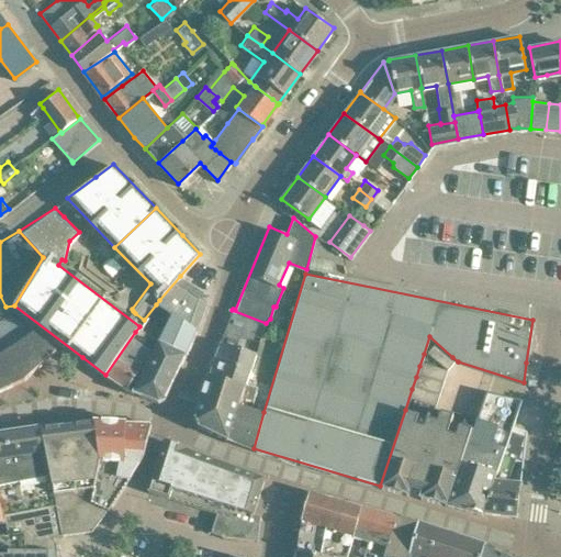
[(168,319),(193,336),(195,330),(208,296),(180,276),(159,300),(156,304),(170,314),(168,319)]
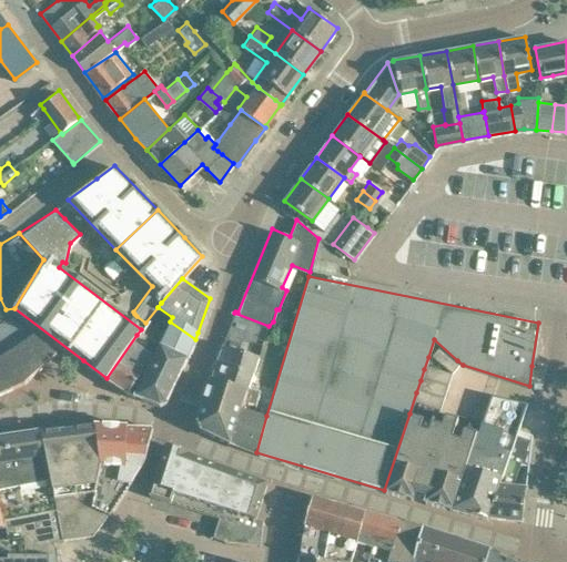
[(0,323),(10,317),(6,309),(0,298),(0,323)]
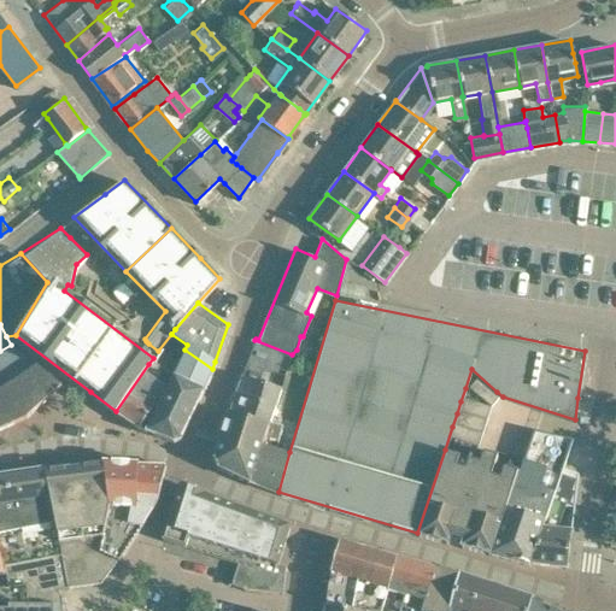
[(146,430),(185,350),(187,345),(171,334),(158,351),(153,358),(148,364),(116,411),(146,430)]
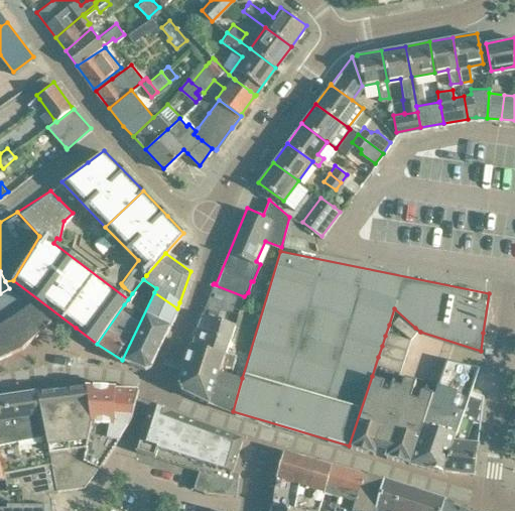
[(238,312),(244,296),(213,284),(196,328),(178,382),(181,390),(208,402),(226,351),(235,323),(217,316),(220,306),(238,312)]
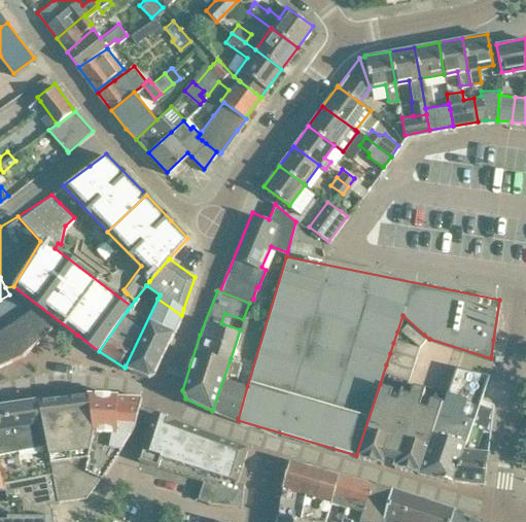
[(0,332),(30,310),(9,294),(0,300),(0,332)]
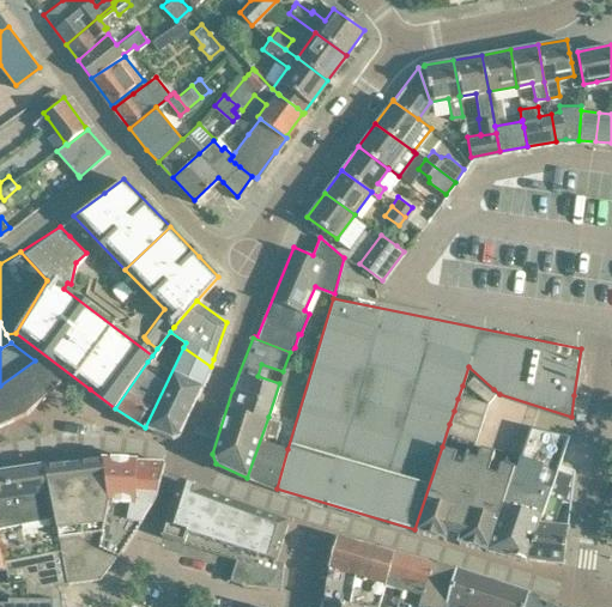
[(203,386),(211,366),(183,347),(145,428),(171,437),(179,433),(203,386)]
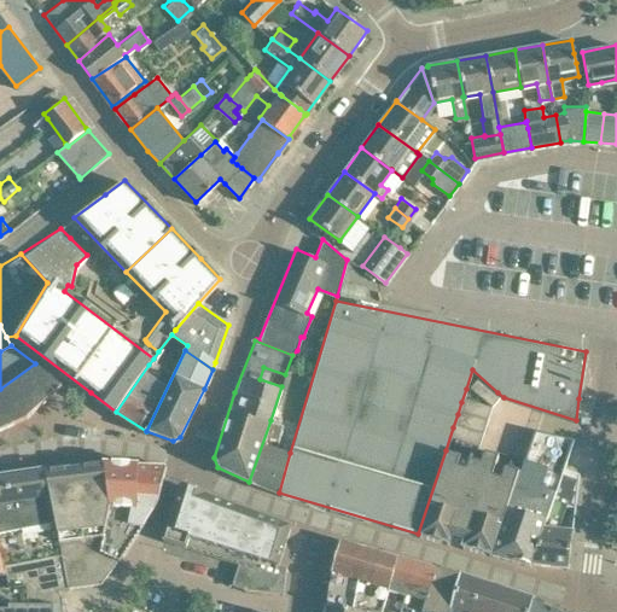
[(0,427),(13,421),(25,415),(60,384),(35,363),(0,389),(0,427)]
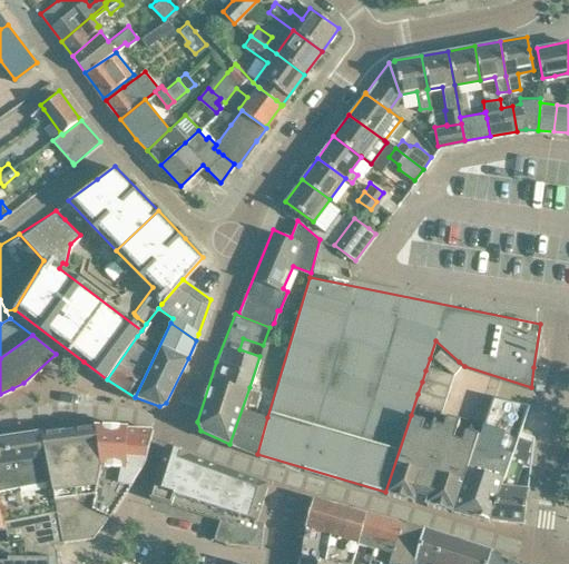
[(457,368),(459,362),(435,340),(430,358),(457,368)]
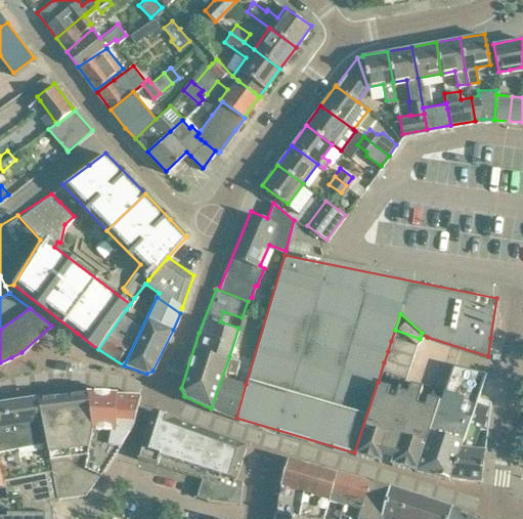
[(416,350),(420,339),(395,330),(391,341),(416,350)]
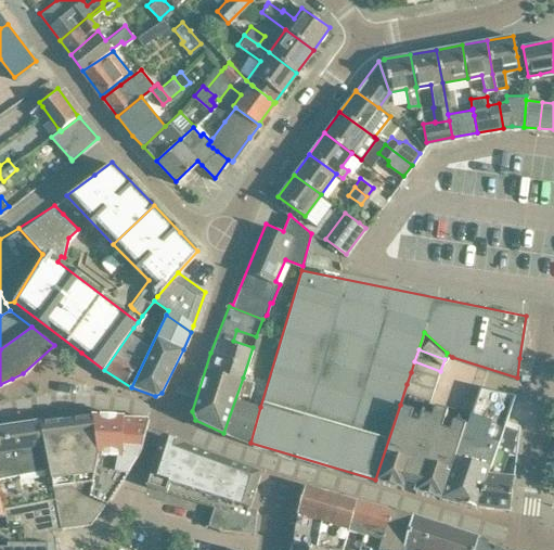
[(436,382),(440,371),(414,361),(411,372),(436,382)]
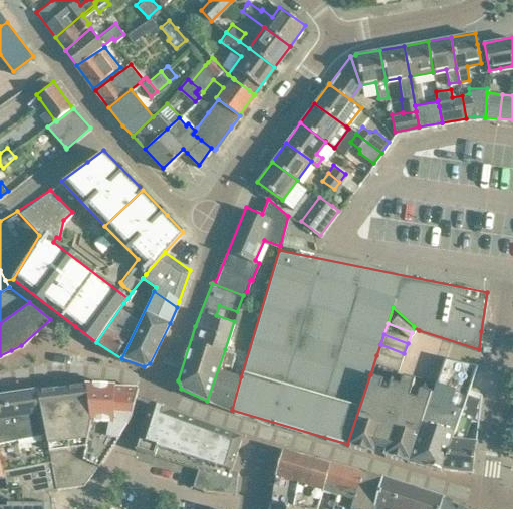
[(401,364),(404,353),(380,344),(376,355),(401,364)]
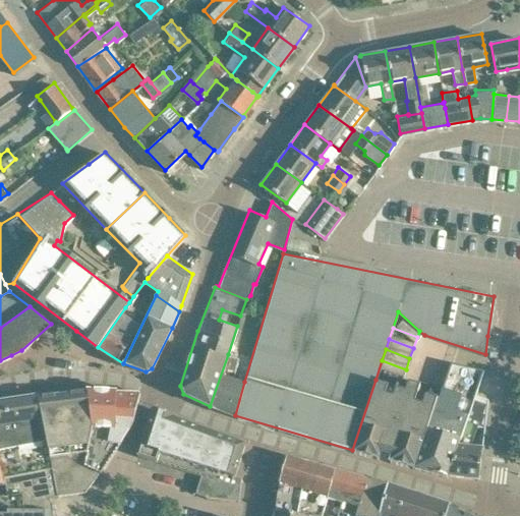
[(239,357),(228,354),(210,406),(235,415),(244,382),(232,378),(239,357)]
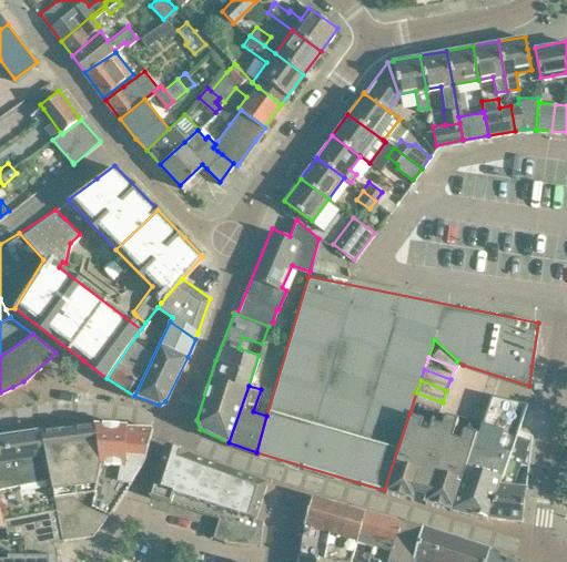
[(487,515),(498,484),(507,460),(520,422),(526,402),(490,394),(476,432),(462,472),(452,509),(487,518),(487,515)]
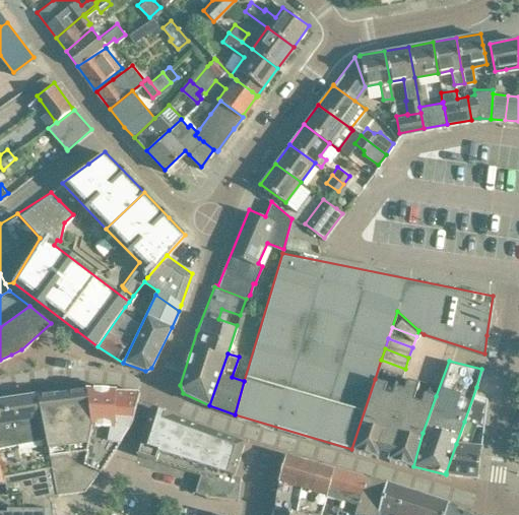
[(423,433),(436,396),(426,392),(423,400),(414,397),(419,383),(398,376),(394,386),(375,379),(351,449),(377,456),(379,449),(390,452),(388,459),(413,466),(423,433)]
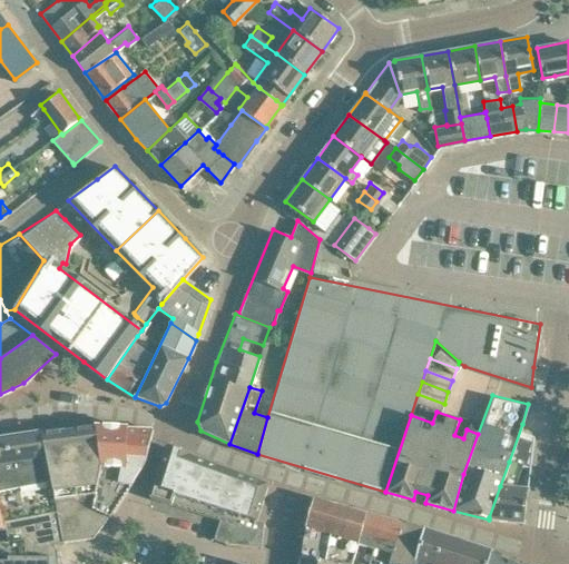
[(522,466),(529,467),(533,435),(520,431),(522,424),(509,462),(522,466)]
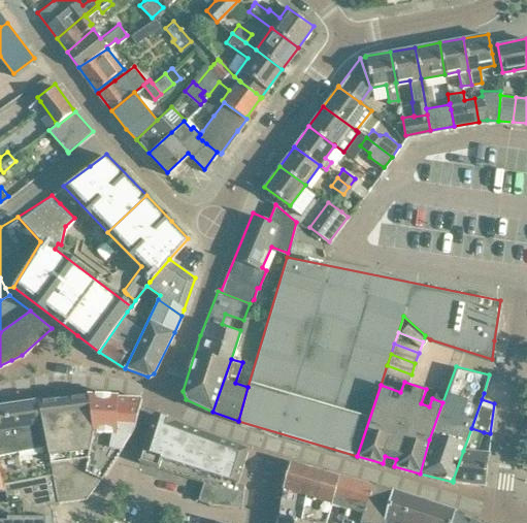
[(86,497),(100,478),(84,470),(89,429),(89,394),(36,400),(50,474),(56,500),(86,497)]
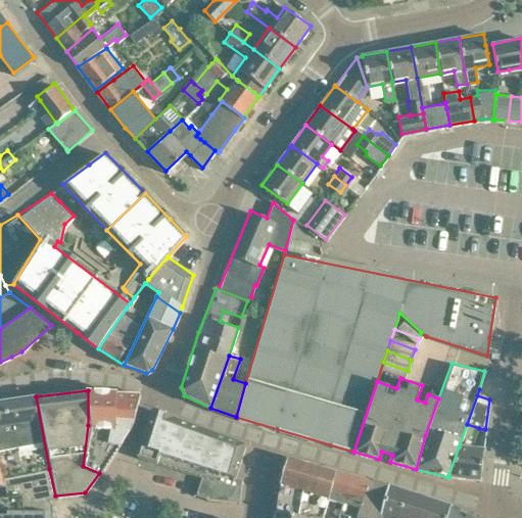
[(83,466),(99,473),(100,474),(129,429),(133,421),(140,392),(88,390),(88,425),(83,466)]
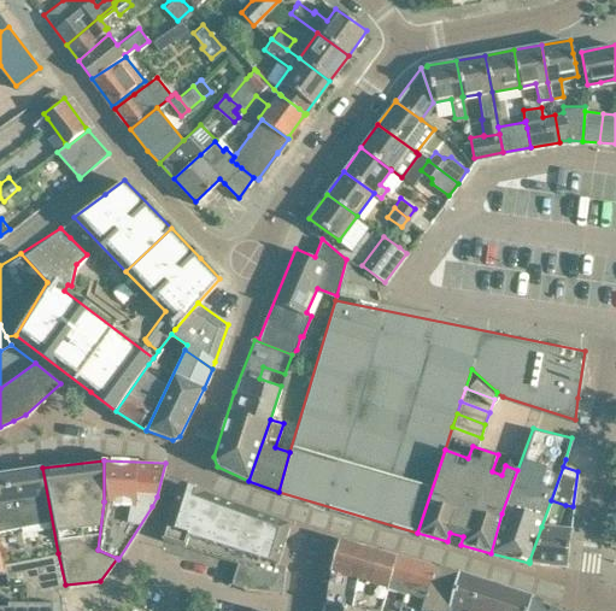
[(58,553),(42,468),(41,466),(0,473),(0,553),(3,562),(58,553)]
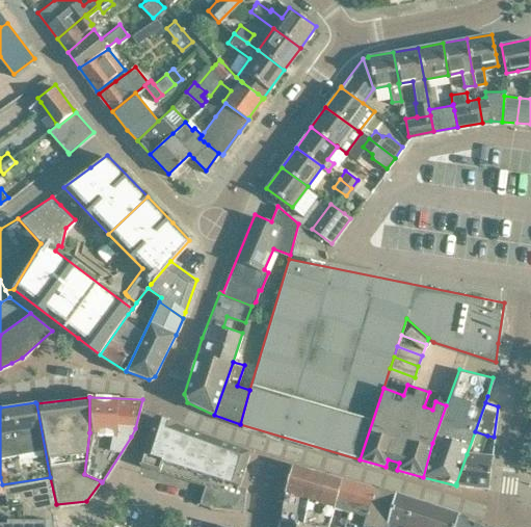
[(248,452),(218,441),(175,425),(175,423),(155,415),(154,417),(139,464),(205,484),(236,494),(238,485),(248,452)]
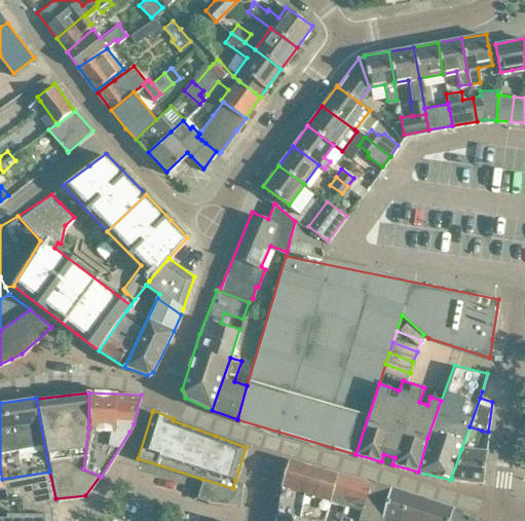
[(483,482),(486,452),(461,449),(451,478),(483,482)]
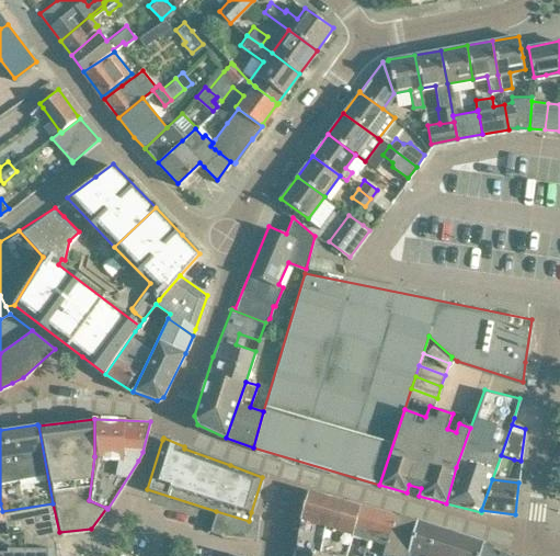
[(381,555),(396,514),(361,505),(331,496),(307,489),(299,519),(295,553),(316,555),(381,555)]
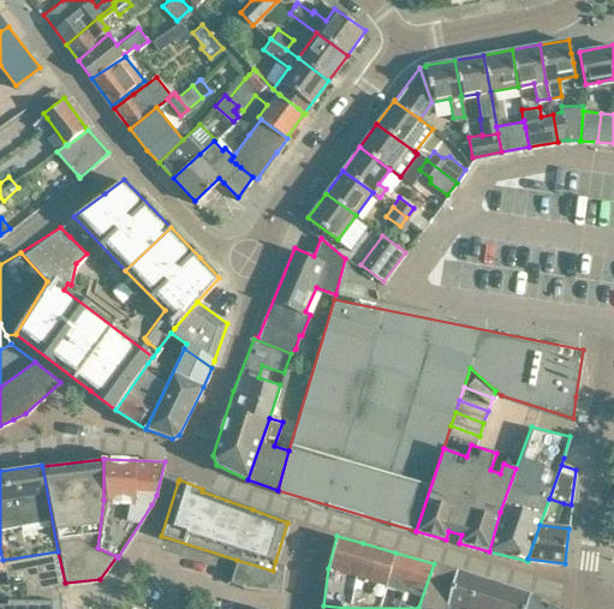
[(61,608),(58,584),(65,583),(58,551),(3,560),(4,571),(6,571),(9,584),(0,583),(0,608),(61,608)]
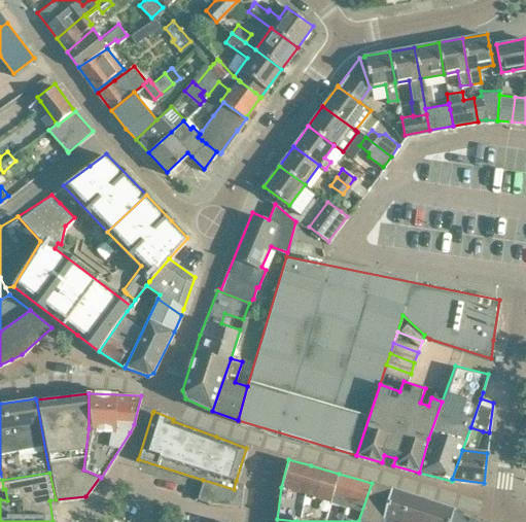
[(243,483),(236,481),(234,489),(203,480),(197,497),(208,501),(240,506),(241,505),(243,483)]
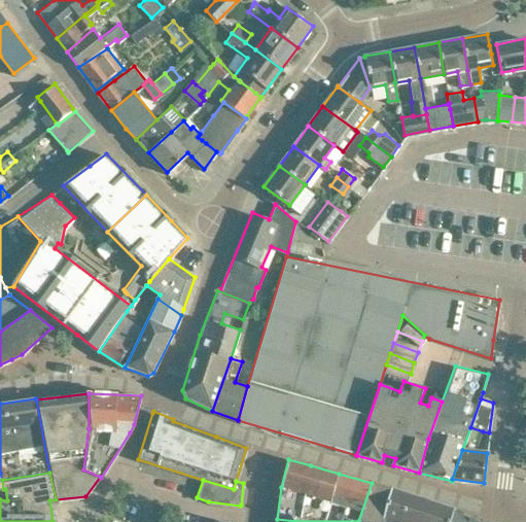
[(381,521),(390,488),(372,483),(358,521),(381,521)]
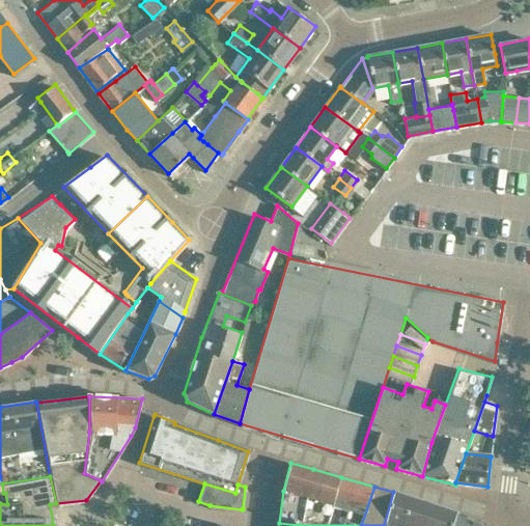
[(405,525),(413,498),(393,492),(384,525),(405,525)]
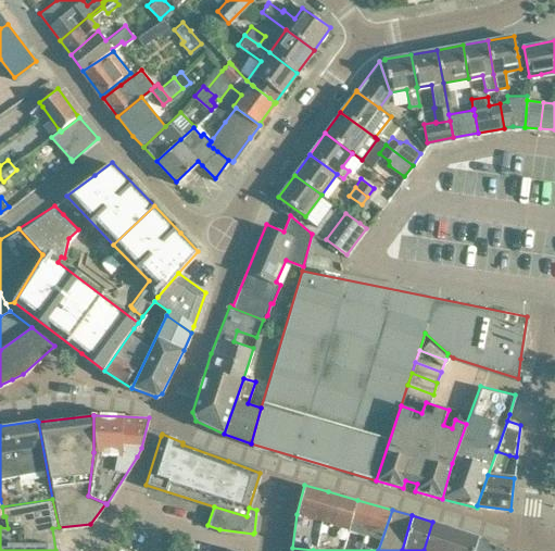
[(454,550),(461,531),(432,522),(424,550),(454,550)]
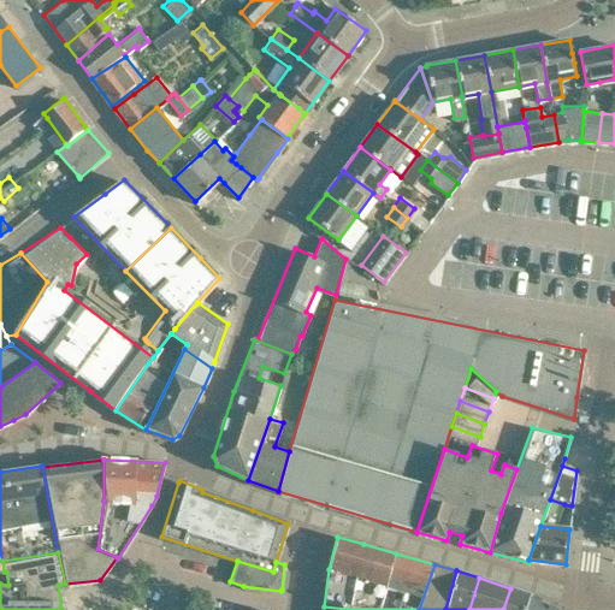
[(540,609),(544,602),(531,594),(510,588),(503,609),(540,609)]
